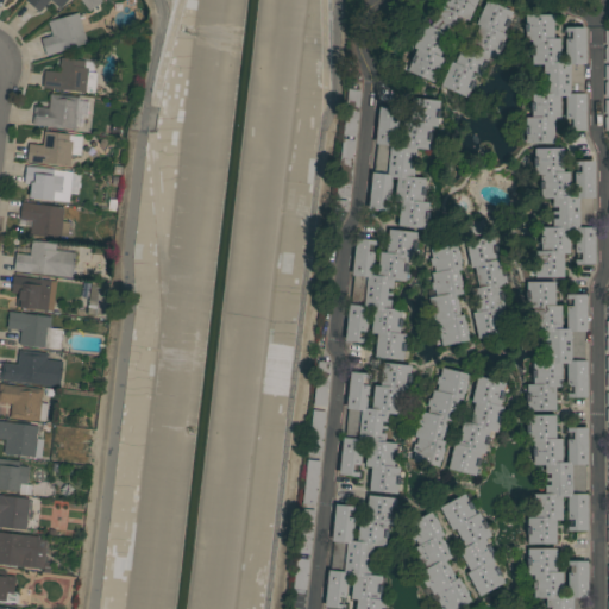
[(26,0),(67,0),(61,8),(50,0),(39,12),(26,1),(26,0)]
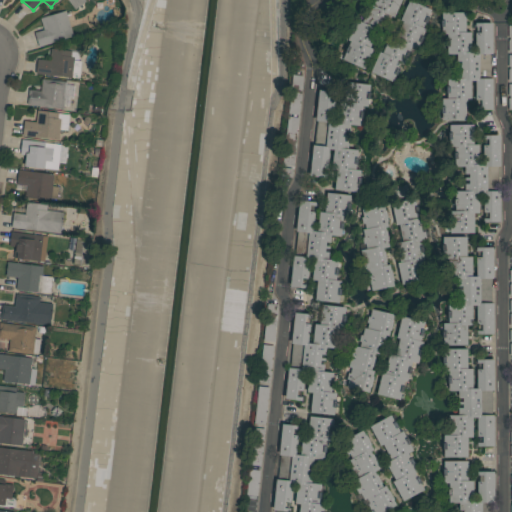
[(85,0),(86,1),(75,9),(68,0),(85,0)]
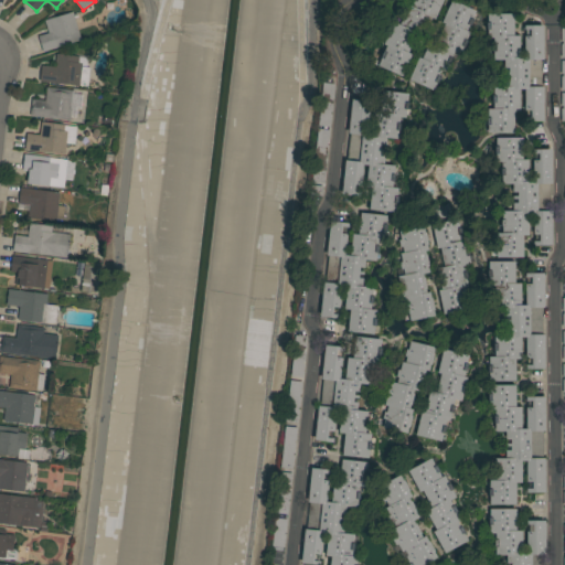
[(423,39),(416,35),(408,53),(412,54),(402,76),(377,65),(386,45),(383,44),(394,22),(398,25),(408,4),(412,6),(414,0),(443,0),(435,19),(432,18),(423,39)]
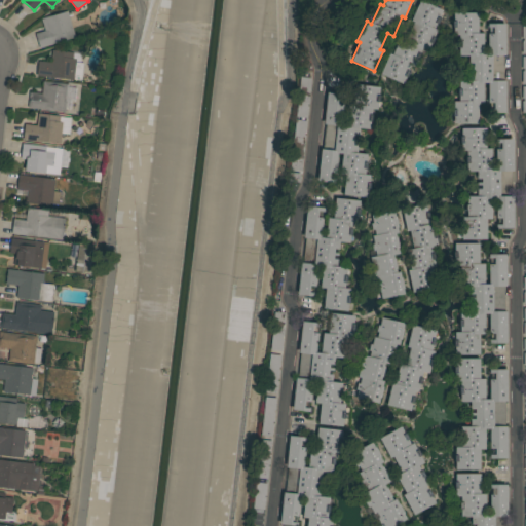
[(389,53),(392,54),(401,35),(407,37),(414,22),(411,21),(420,0),(443,10),(435,29),(438,30),(428,51),(422,48),(414,67),(411,66),(403,84),(380,74),(389,53)]
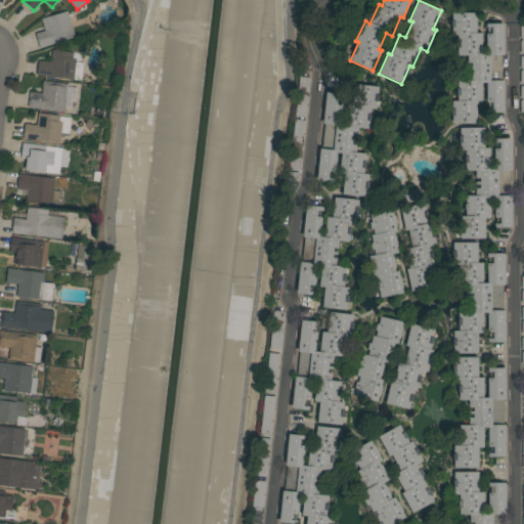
[(40,48),(36,34),(45,31),(41,18),(68,11),(68,12),(73,10),(78,26),(72,27),(75,37),(40,48)]
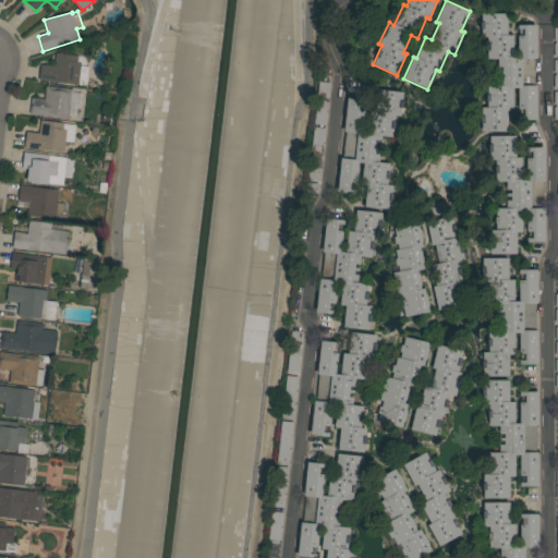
[(536,59),(535,59),(535,85),(536,85),(536,120),(518,120),(518,116),(523,116),(523,109),(519,109),(519,88),(513,88),(513,110),(508,110),(508,132),(482,132),(482,107),(487,107),(487,86),(501,86),(501,83),(497,83),(497,77),(502,77),(502,74),(498,74),(498,71),(502,71),(502,67),(498,67),(498,59),(487,59),(487,38),(481,38),(481,13),(507,13),(507,35),(512,35),(512,57),(518,57),(518,36),(523,36),(523,29),(518,29),(518,25),(536,25),(536,59)]
